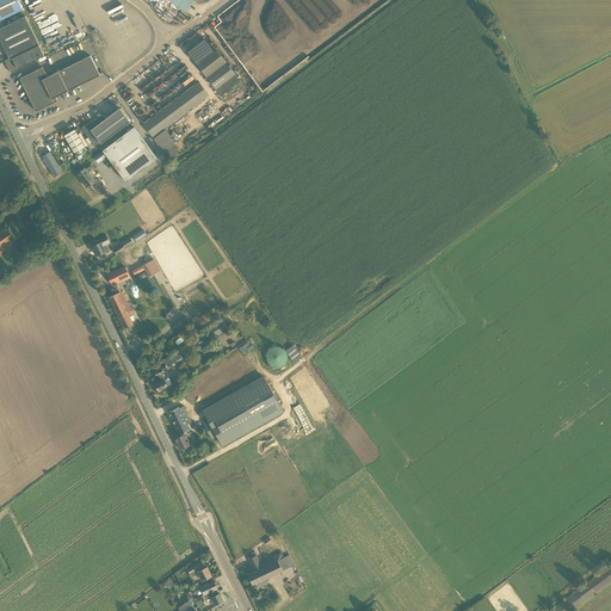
[(0,0),(0,19),(0,20),(22,10),(17,0),(0,0)]
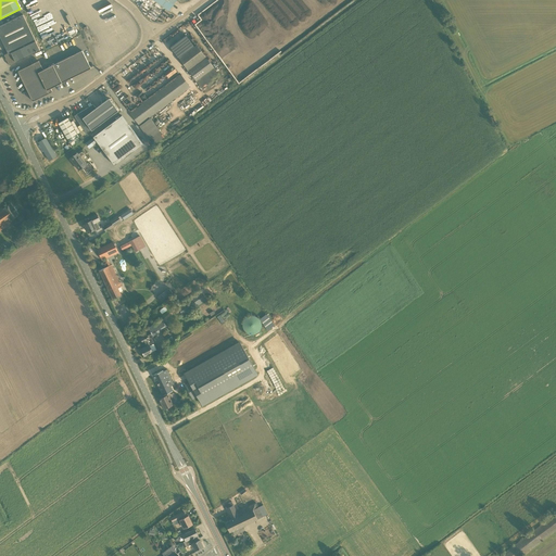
[(153,0),(168,11),(176,0),(153,0)]
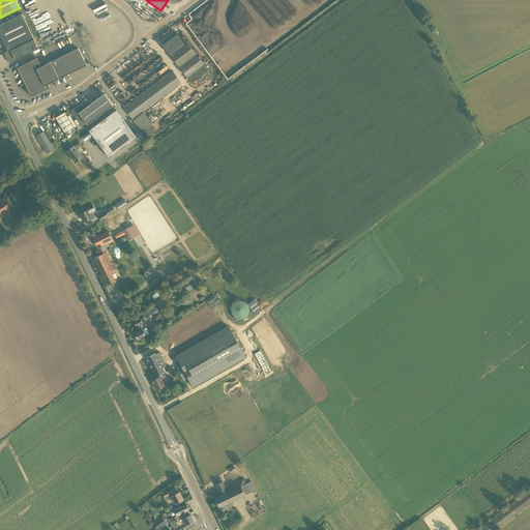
[(0,34),(1,37),(27,25),(22,13),(0,24),(0,34)]
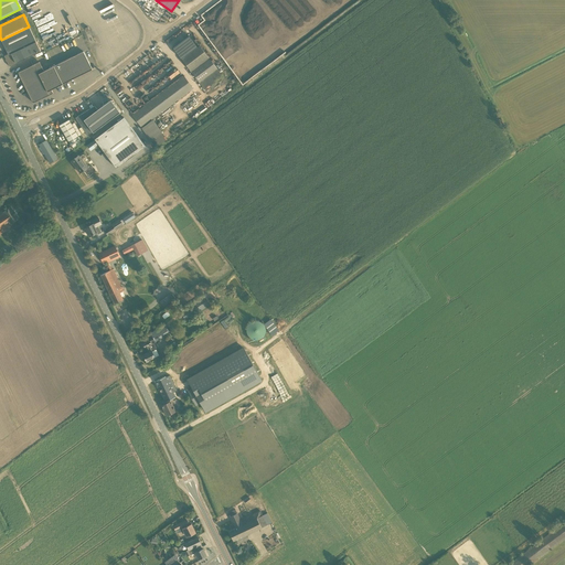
[(7,52),(35,39),(29,27),(1,40),(7,52)]
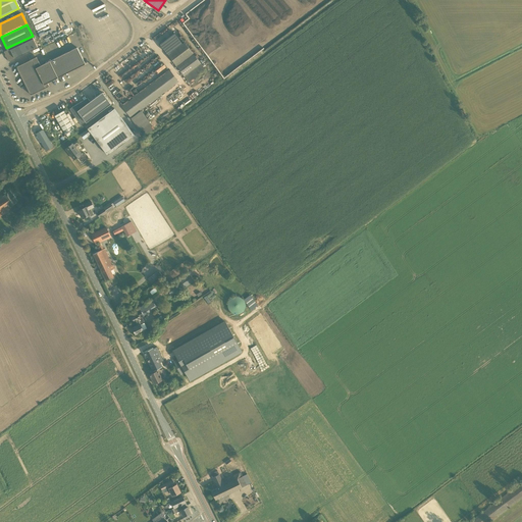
[(160,44),(168,54),(183,44),(174,34),(160,44)]
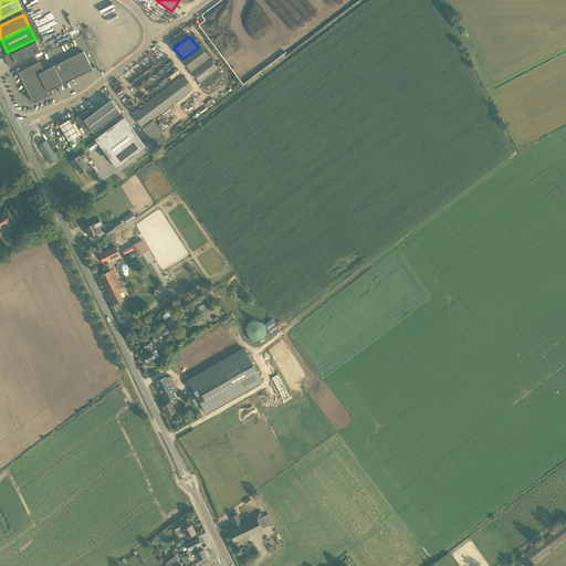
[(37,41),(35,39),(7,52),(8,54),(4,56),(10,66),(17,63),(41,51),(37,41)]
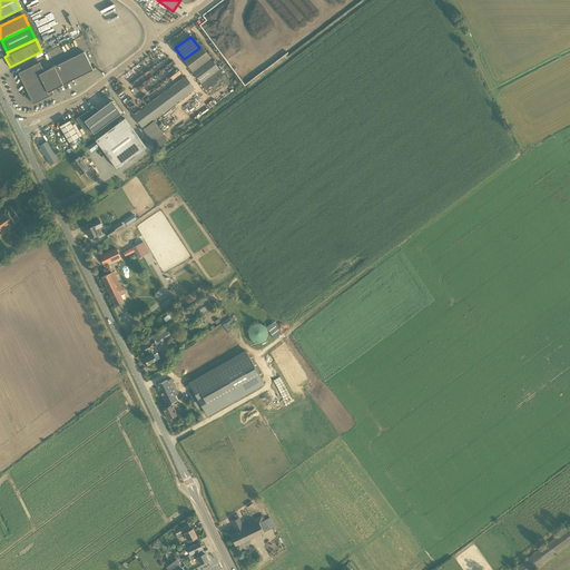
[(224,76),(219,69),(202,46),(199,48),(184,59),(202,84),(207,91),(218,82),(216,81),(224,76)]
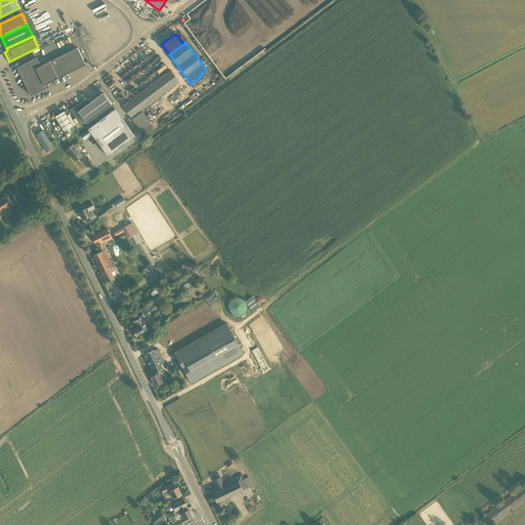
[(48,83),(86,65),(77,47),(41,66),(37,57),(17,68),(31,95),(49,86),(48,83)]
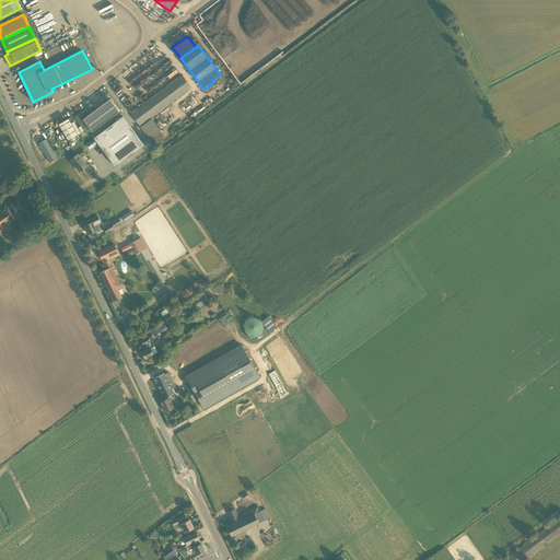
[(150,76),(172,65),(170,60),(153,69),(151,65),(143,69),(146,73),(148,78),(151,77),(150,76)]
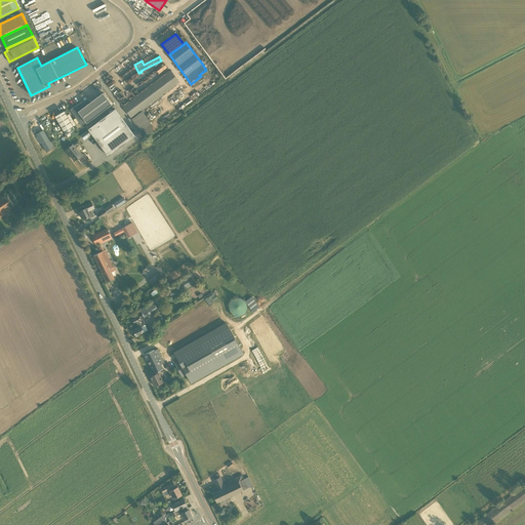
[(159,74),(166,68),(167,68),(163,62),(155,68),(159,74)]
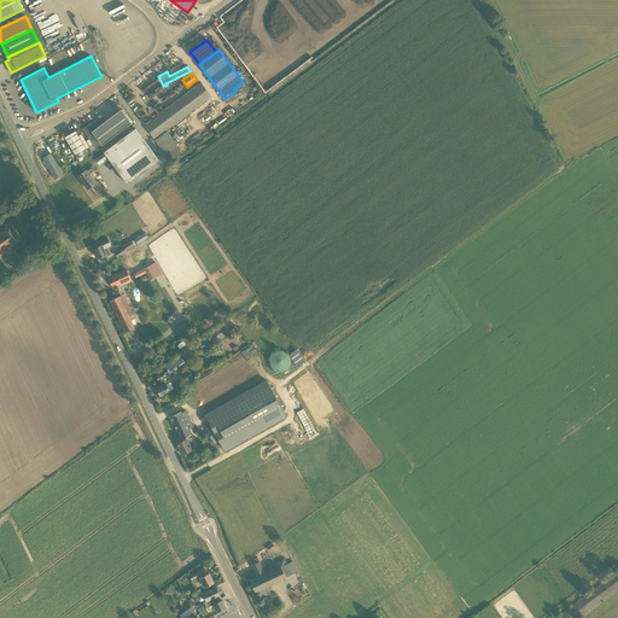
[(155,139),(159,135),(211,95),(202,83),(145,126),(155,139)]
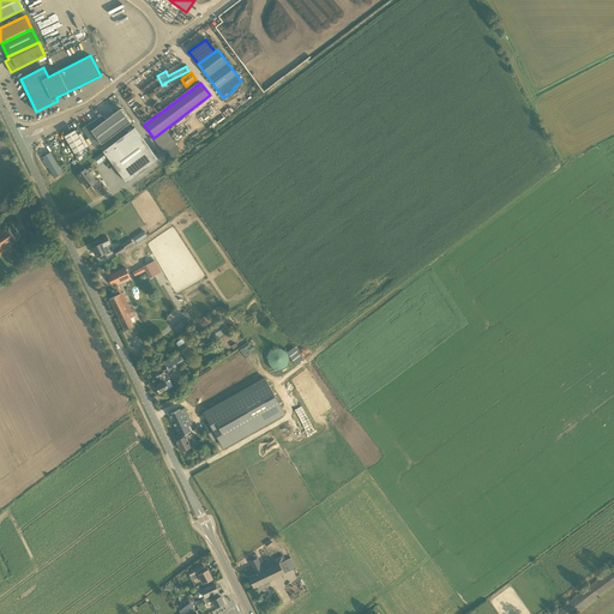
[(103,115),(84,127),(85,128),(84,130),(95,148),(100,145),(101,143),(101,144),(131,122),(120,108),(106,119),(103,115)]
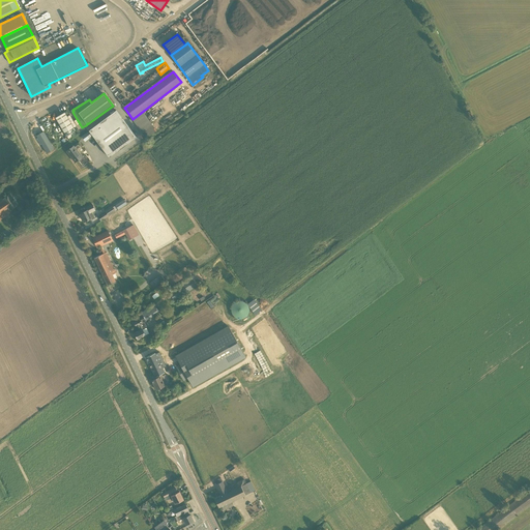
[(116,110),(89,130),(93,135),(110,157),(137,137),(116,110)]
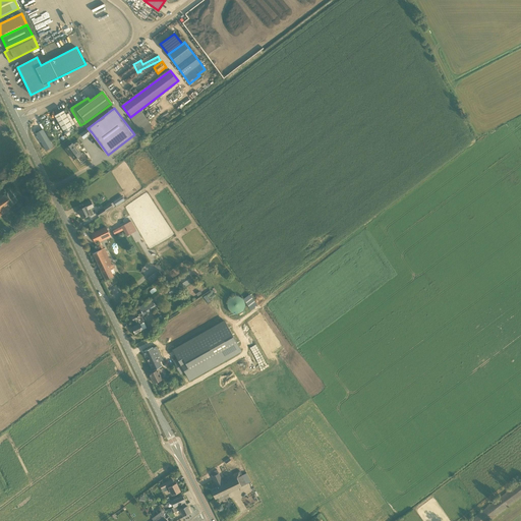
[(64,110),(57,114),(55,115),(65,132),(72,128),(73,127),(72,125),(74,124),(68,113),(66,114),(64,110)]
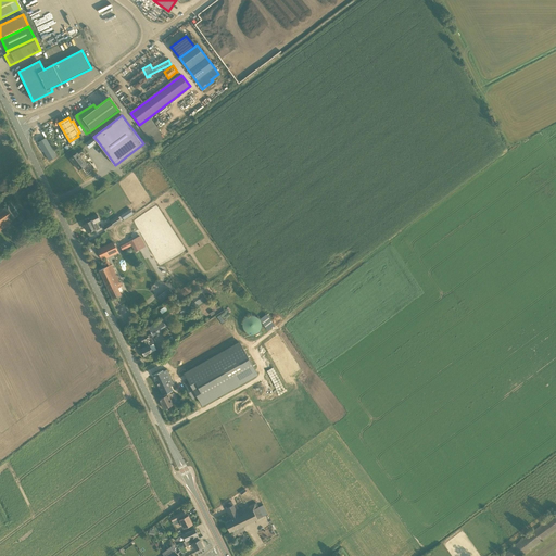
[(154,144),(164,137),(150,118),(140,126),(154,144)]
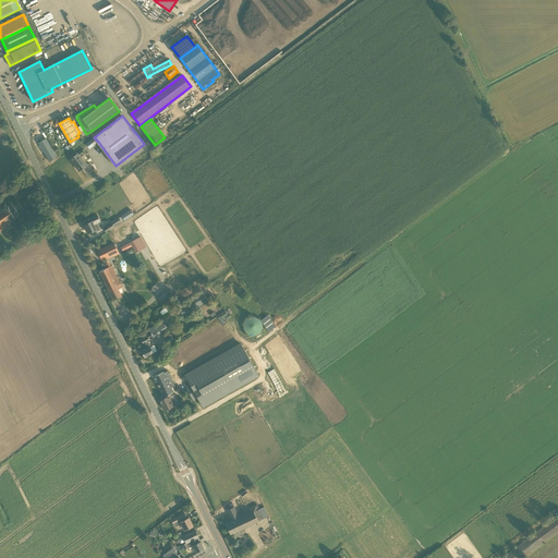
[(38,143),(49,161),(57,157),(46,138),(38,143)]
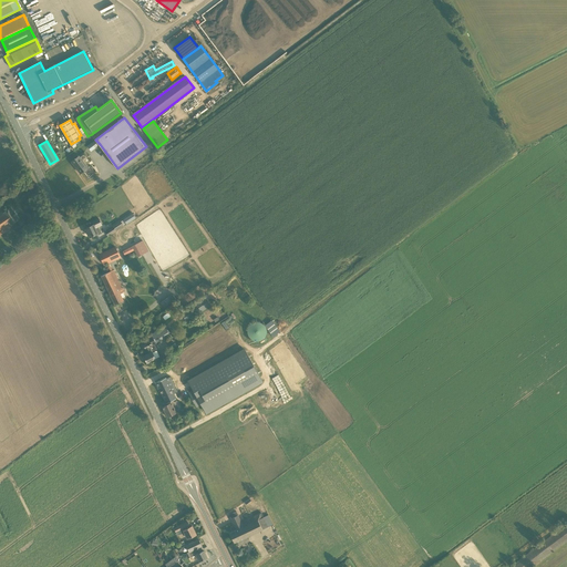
[(89,168),(79,156),(71,162),(81,174),(83,172),(84,172),(89,178),(95,174),(91,167),(89,168)]
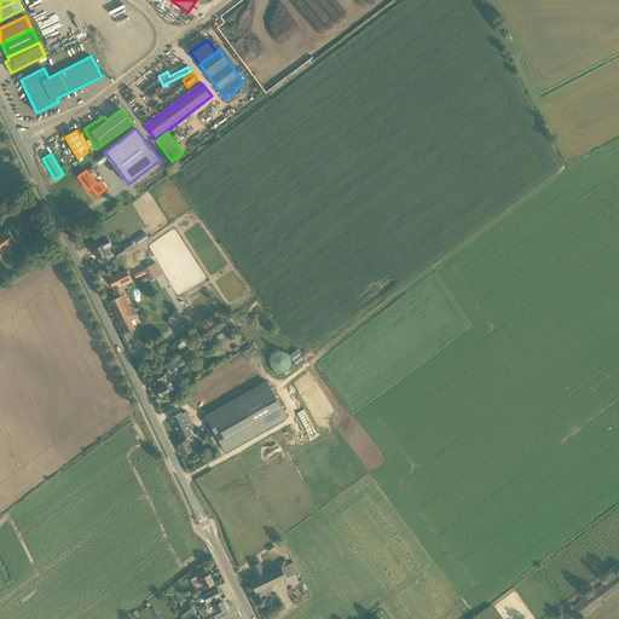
[(16,231),(12,226),(3,232),(4,235),(0,237),(0,256),(15,248),(12,244),(21,238),(18,235),(18,233),(16,230),(16,231)]
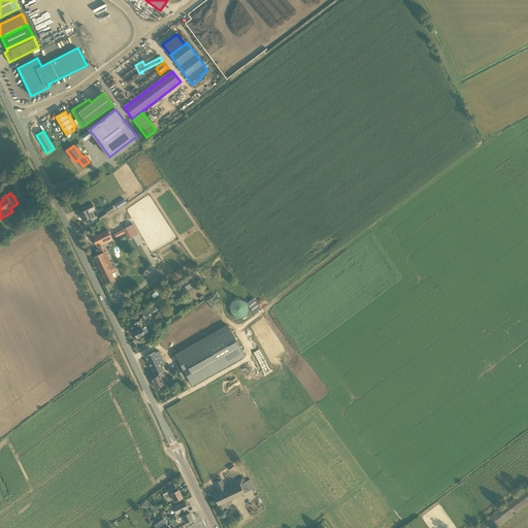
[(118,208),(127,203),(124,198),(114,203),(118,208)]
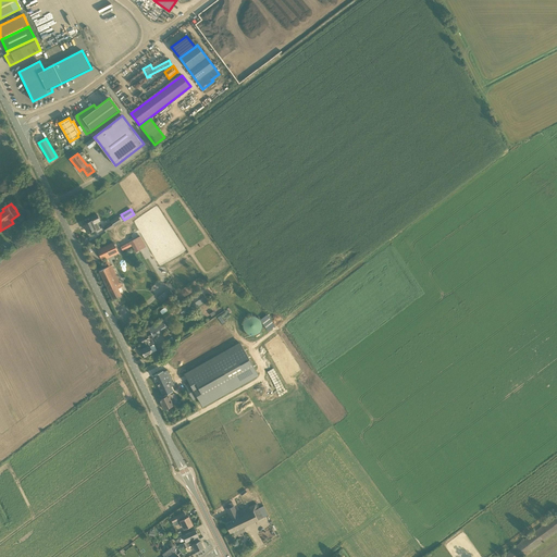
[(88,233),(97,230),(96,229),(99,227),(97,222),(100,221),(97,214),(90,218),(91,221),(84,224),(88,233)]
